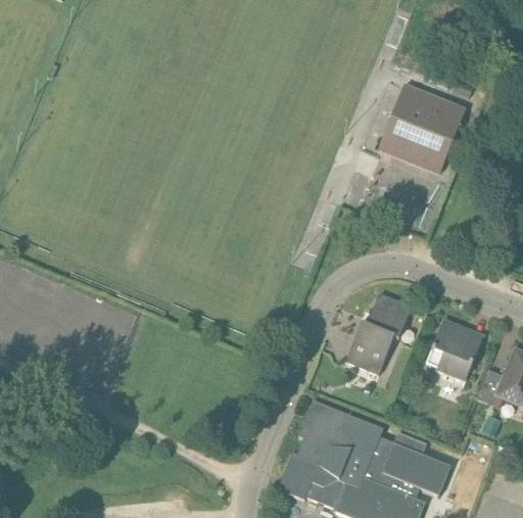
[(472,87),(455,80),(452,90),(468,97),(472,87)]
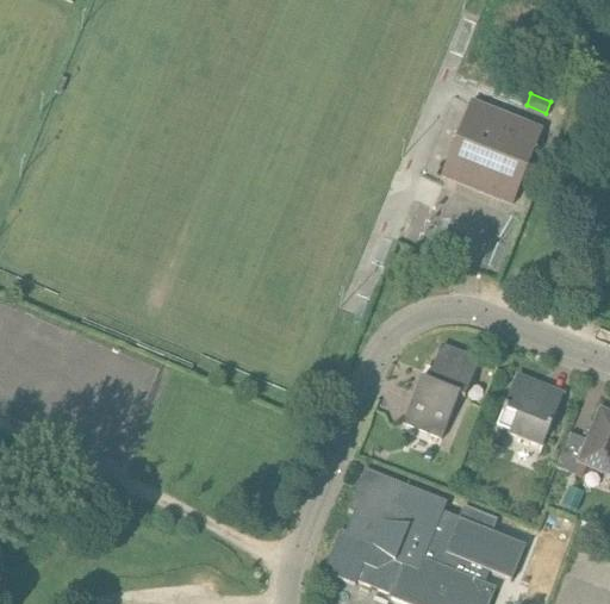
[(441,172),(446,174),(512,200),(542,126),(471,98),(441,172)]
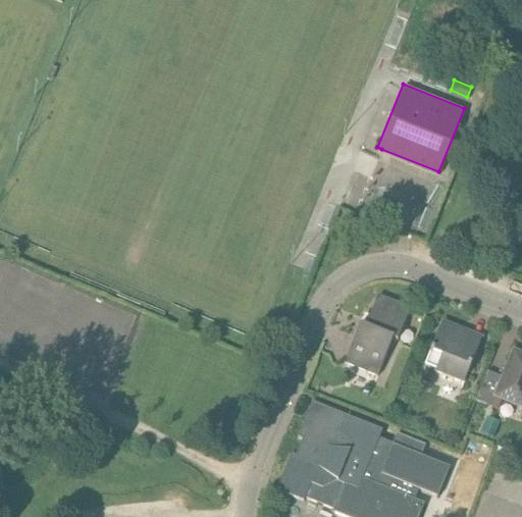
[(392,335),(397,338),(410,304),(377,293),(369,313),(373,314),(369,325),(360,321),(345,359),(377,373),(392,335)]
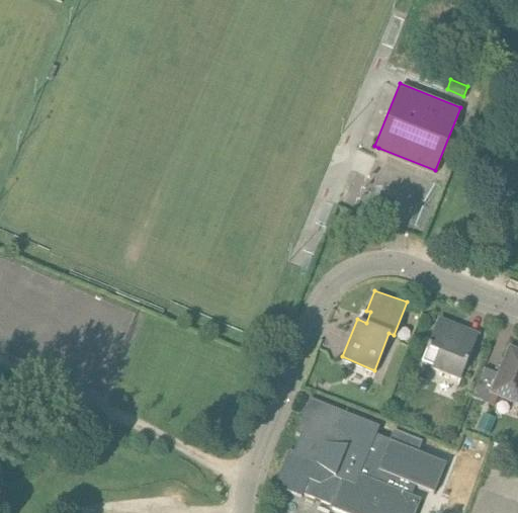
[(461,376),(477,335),(454,326),(455,323),(438,316),(421,360),(461,376)]
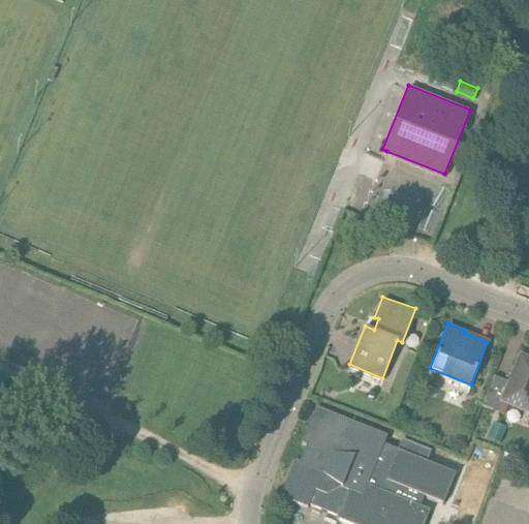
[(528,355),(520,351),(509,379),(502,398),(528,408),(528,355)]
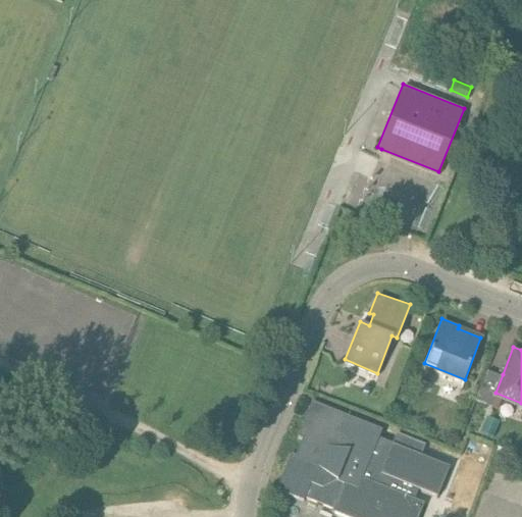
[(496,393),(503,374),(487,368),(476,398),(490,404),(496,393)]
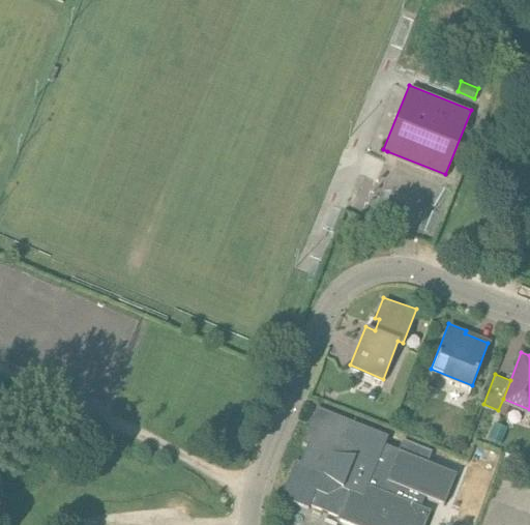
[(280,497),(287,500),(307,507),(308,504),(339,515),(337,518),(339,519),(339,517),(359,524),(423,524),(431,508),(430,507),(430,508),(419,504),(423,493),(443,501),(443,502),(444,502),(457,471),(455,471),(454,472),(427,461),(432,448),(403,437),(399,447),(384,442),(387,434),(317,406),(302,442),(306,443),(303,450),(299,461),(295,459),(280,497)]
